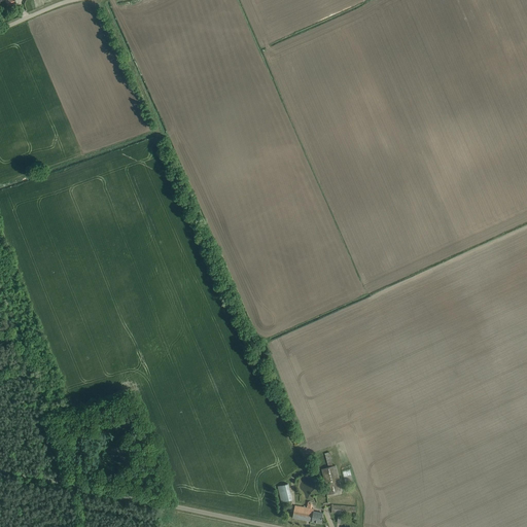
[(336,465),(334,466),(332,464),(334,463),(329,452),(324,454),(328,467),(322,469),(328,494),(342,491),(336,465)]
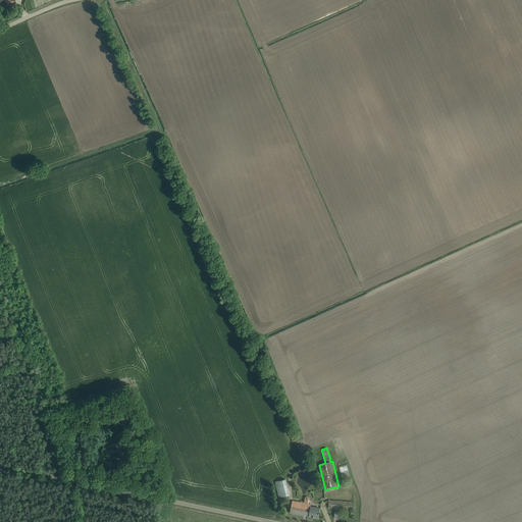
[(340,467),(343,479),(350,477),(347,465),(340,467)]
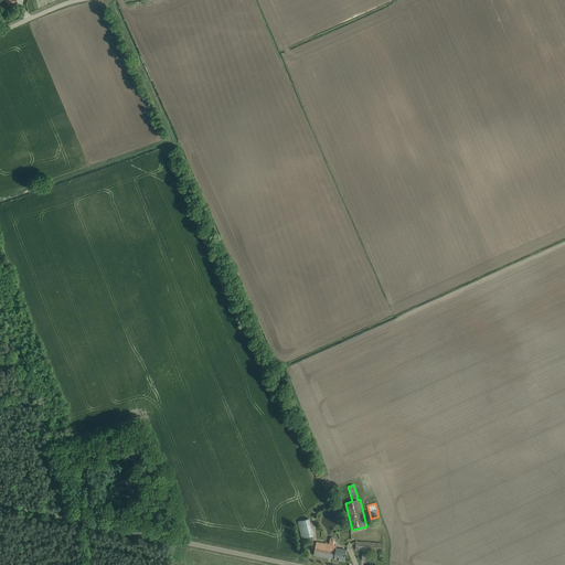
[(332,540),(331,537),(337,535),(327,509),(318,512),(328,539),(329,541),(332,540)]
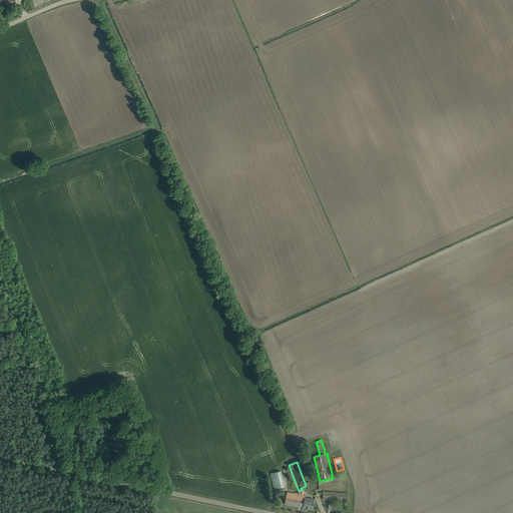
[(274,489),(285,486),(281,470),(271,473),(274,489)]
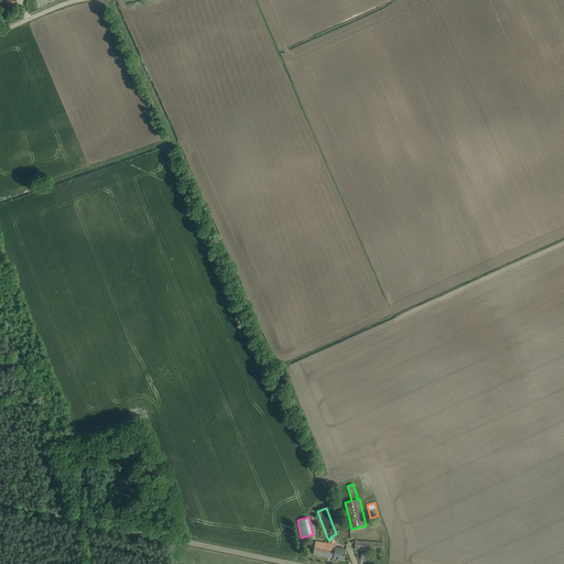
[(380,551),(381,545),(381,542),(356,540),(355,549),(380,551)]
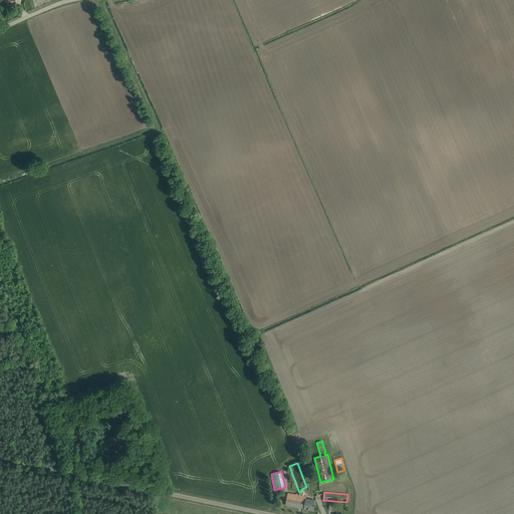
[(313,510),(314,505),(315,501),(305,499),(306,496),(288,493),(285,505),(313,510)]
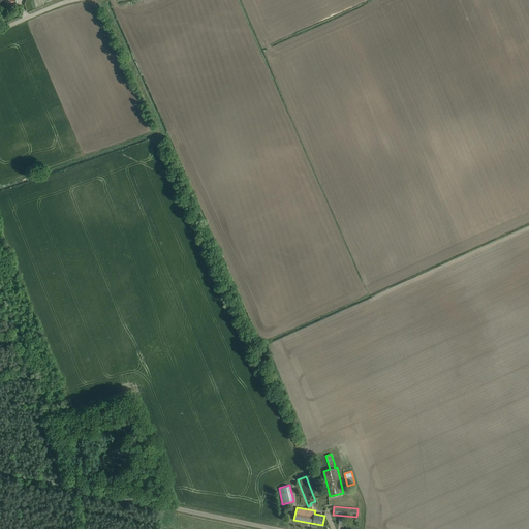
All buildings are outlined.
